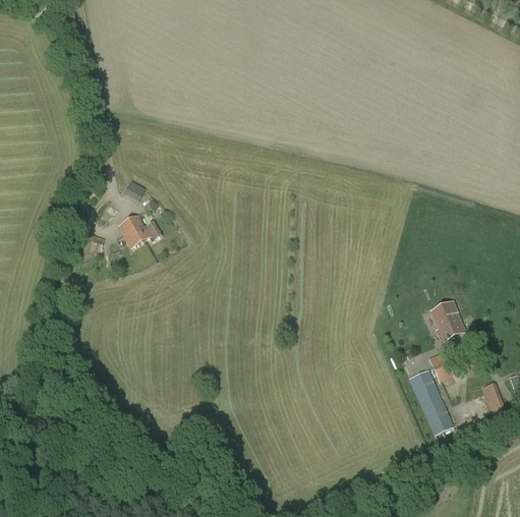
[(130,180),(123,192),(137,200),(145,187),(130,180)]
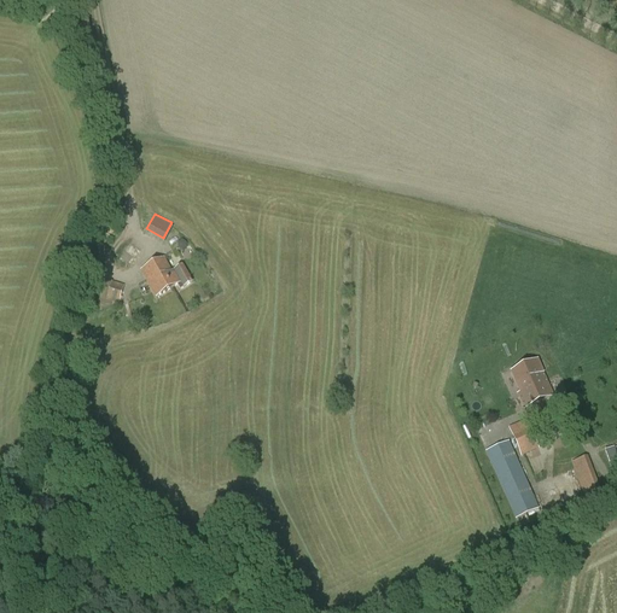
[(170,268),(163,254),(140,267),(155,293),(179,279),(181,284),(191,278),(181,262),(170,268)]
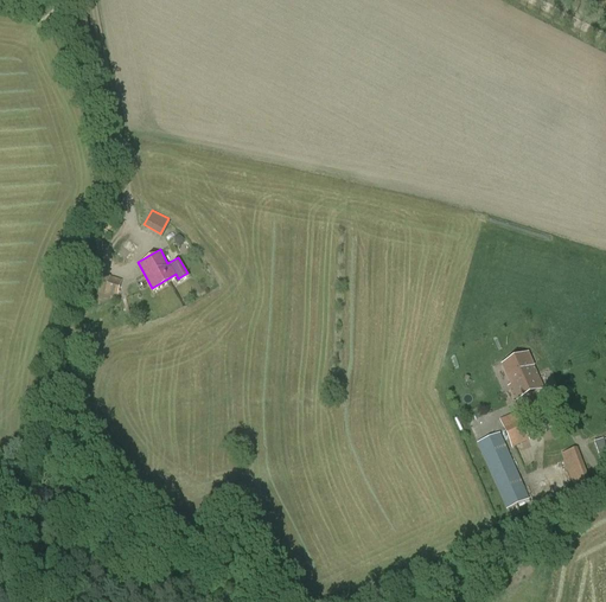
[(101,270),(95,288),(103,290),(102,294),(108,295),(108,294),(112,295),(112,294),(115,295),(121,276),(101,270)]
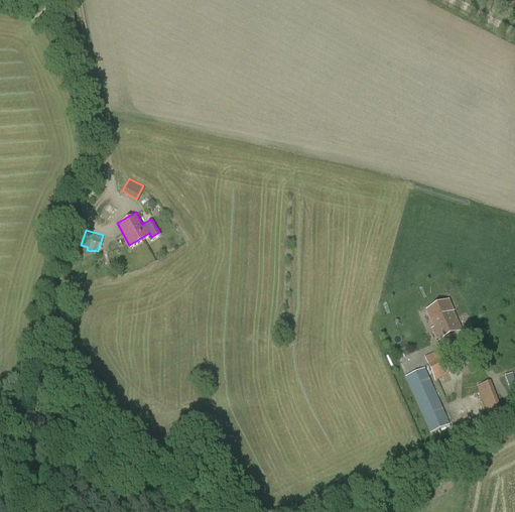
[(66,249),(72,251),(76,238),(70,236),(66,249)]
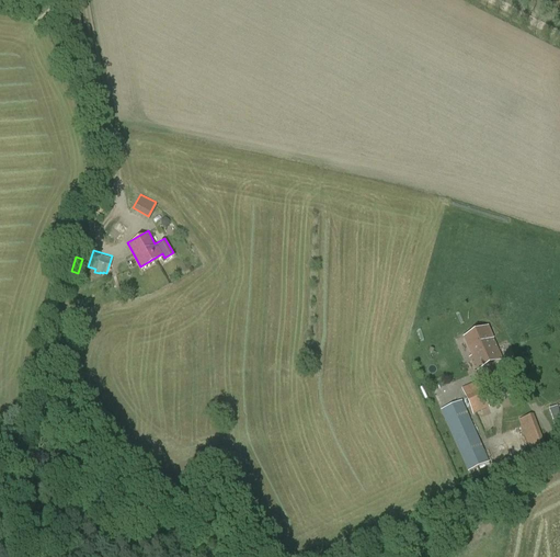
[(463,334),(471,353),(468,354),(475,367),(501,356),(487,324),(463,334)]
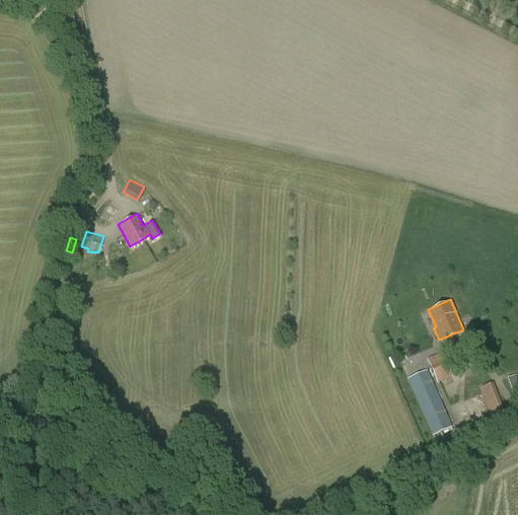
[(444,350),(430,356),(438,376),(452,370),(444,350)]
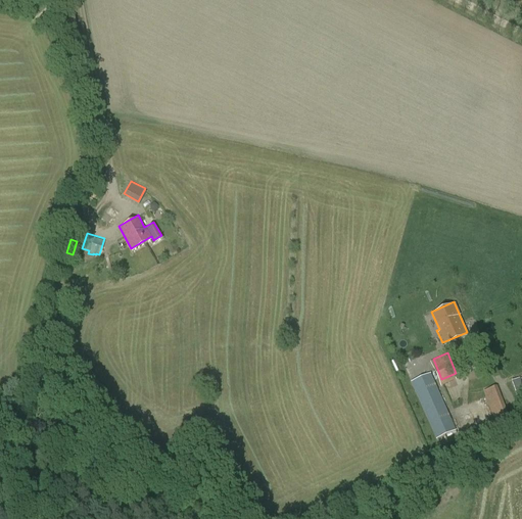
[(429,371),(410,379),(435,436),(455,427),(429,371)]
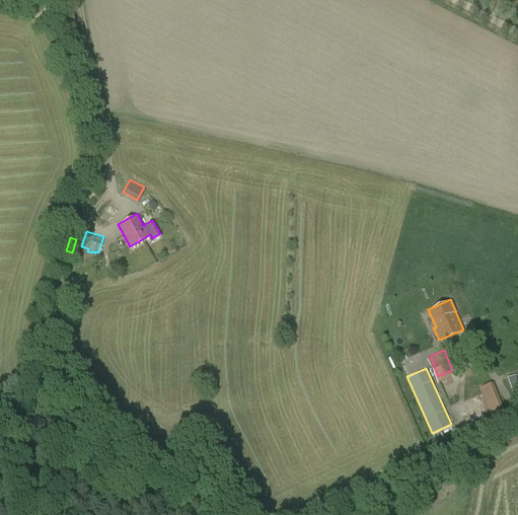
[(517,370),(507,375),(512,390),(517,387),(517,370)]
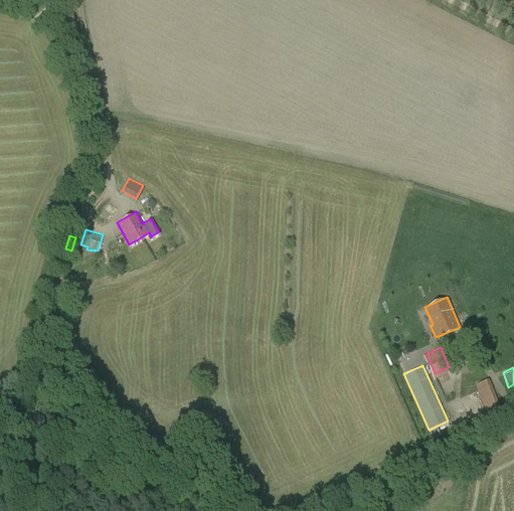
[(489,377),(475,382),(477,387),(485,409),(499,404),(489,377)]
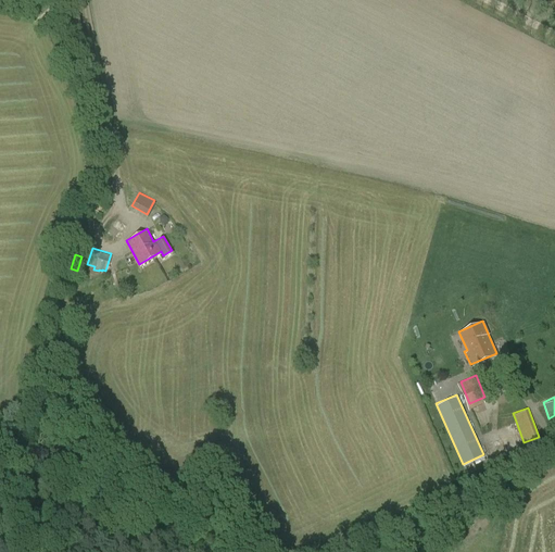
All buildings are outlined.
